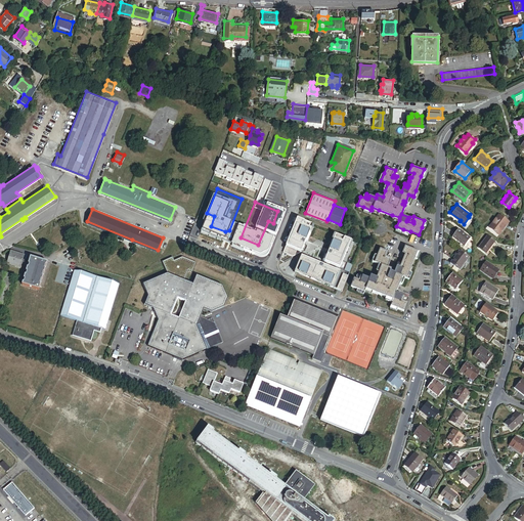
[(491,224),(499,231),(506,223),(509,219),(500,213),(491,224)]
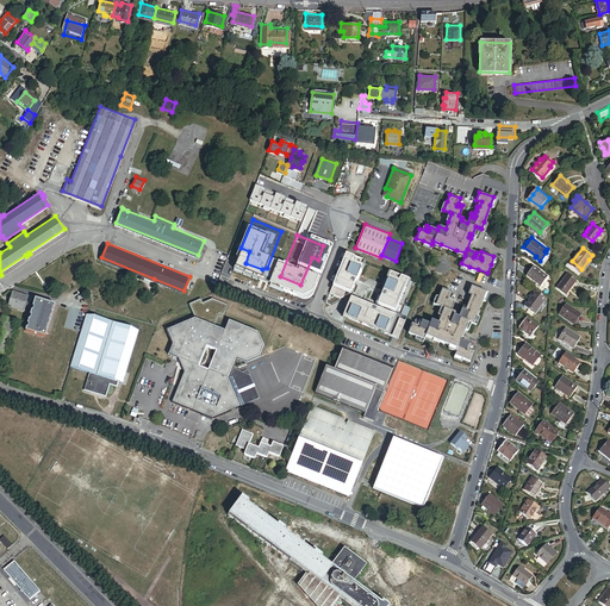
[(352,289),(365,257),(347,250),(334,282),(352,289)]
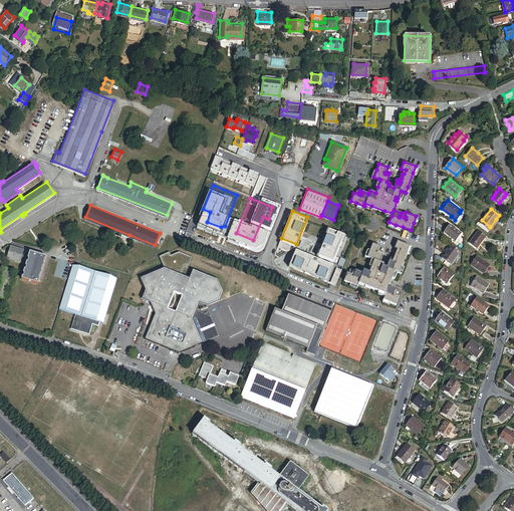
[(444,230),(456,239),(462,231),(450,222),(446,227),(444,230)]
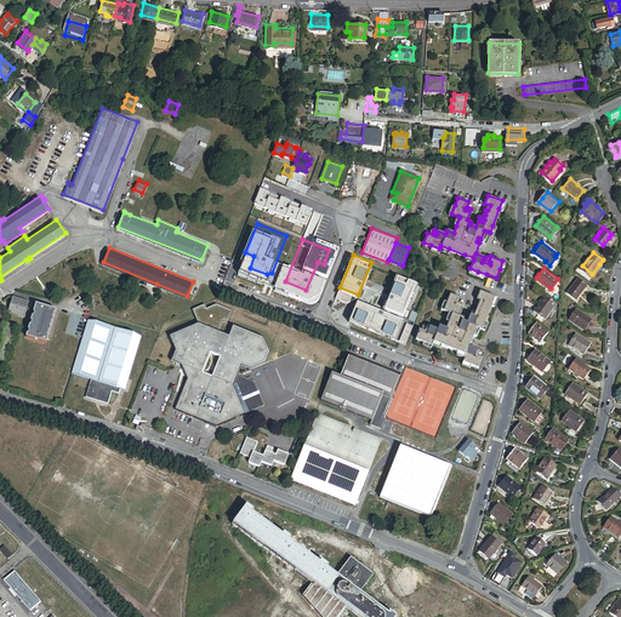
[(403,313),(417,281),(399,274),(386,306),(403,313)]
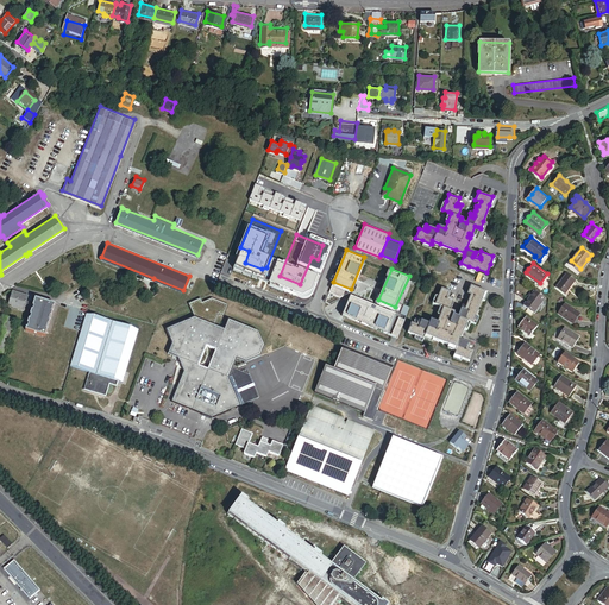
[(556,285),(565,291),(571,284),(575,278),(566,271),(556,285)]
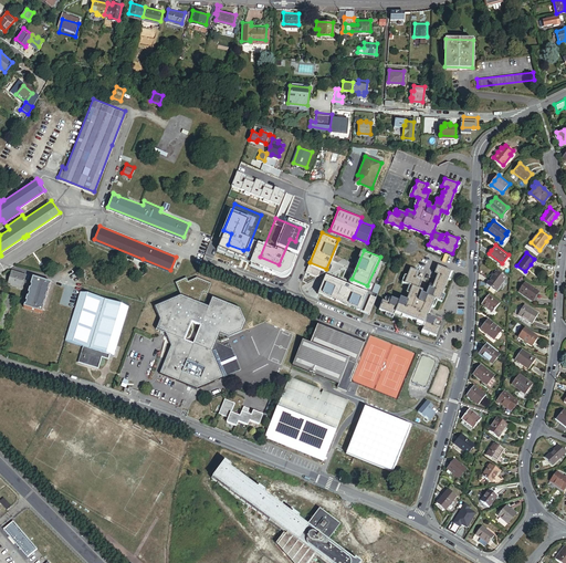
[(326,269),(310,262),(307,269),(317,273),(326,269)]
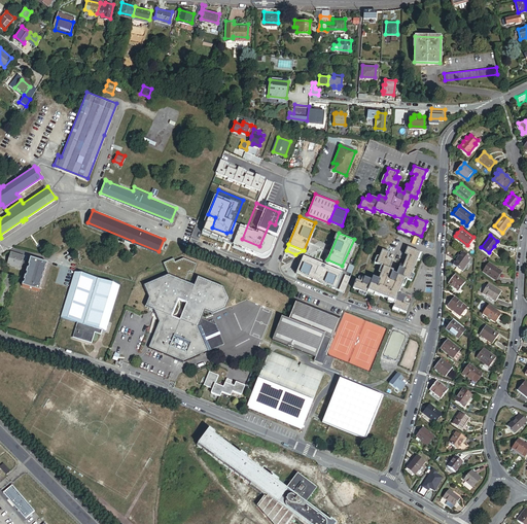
[(399,283),(401,284),(403,277),(407,278),(409,279),(412,272),(417,258),(419,251),(407,246),(405,253),(409,254),(408,257),(407,259),(405,259),(403,263),(406,264),(403,268),(403,269),(401,269),(401,267),(399,266),(396,274),(392,272),(393,270),(389,268),(390,264),(392,258),(389,257),(389,259),(387,259),(388,256),(390,251),(381,248),(379,255),(376,263),(381,265),(383,266),(381,273),(378,279),(372,276),(371,279),(362,276),(361,277),(361,278),(363,279),(362,281),(360,280),(355,278),(352,286),(359,288),(366,291),(367,289),(375,291),(388,297),(395,300),(393,303),(392,306),(399,309),(407,311),(410,303),(407,302),(405,302),(402,301),(402,299),(406,300),(407,297),(397,293),(399,289),(400,286),(398,285),(399,283)]
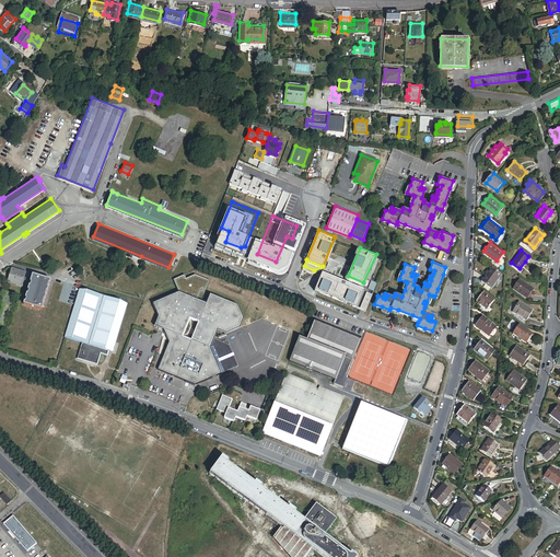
[(23,279),(26,280),(27,276),(24,275),(26,270),(12,266),(8,279),(22,283),(23,279)]
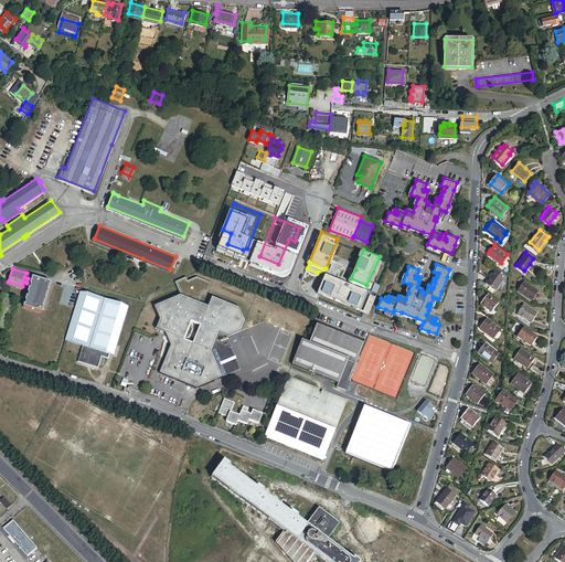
[(505,275),(497,268),(493,272),(492,271),(491,273),(492,274),(489,277),(487,282),(496,288),(505,275)]
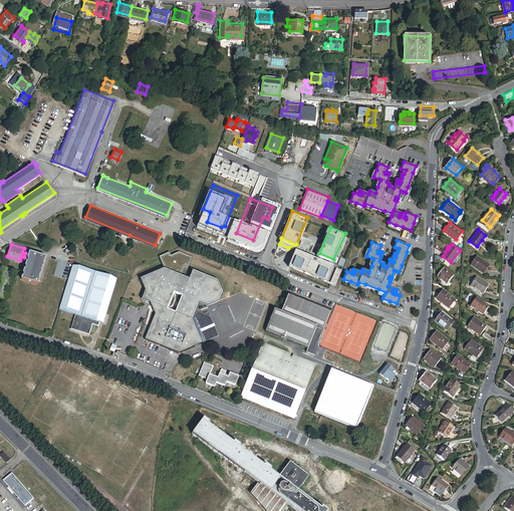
[(331,263),(297,249),(291,263),(326,277),(331,263)]
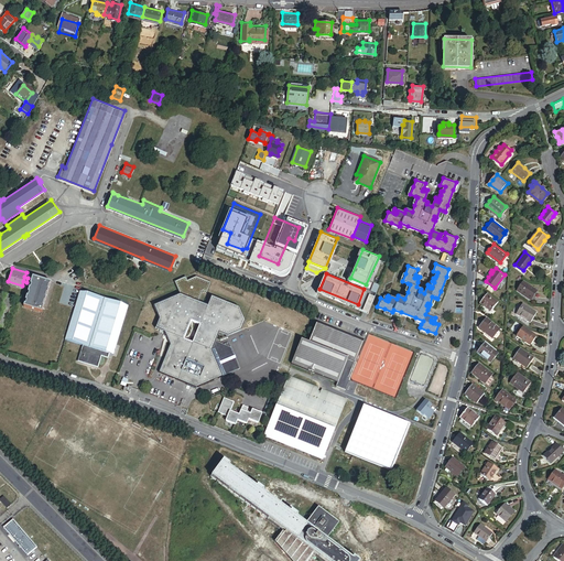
[(32,277),(26,293),(28,294),(32,280),(43,282),(43,280),(32,277)]
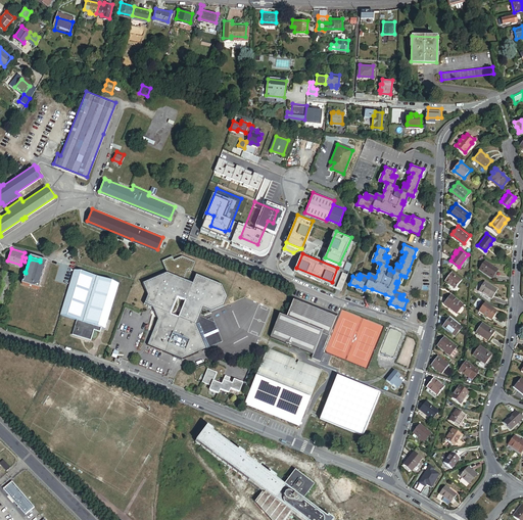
[(349,268),(352,261),(347,258),(344,266),(349,268)]
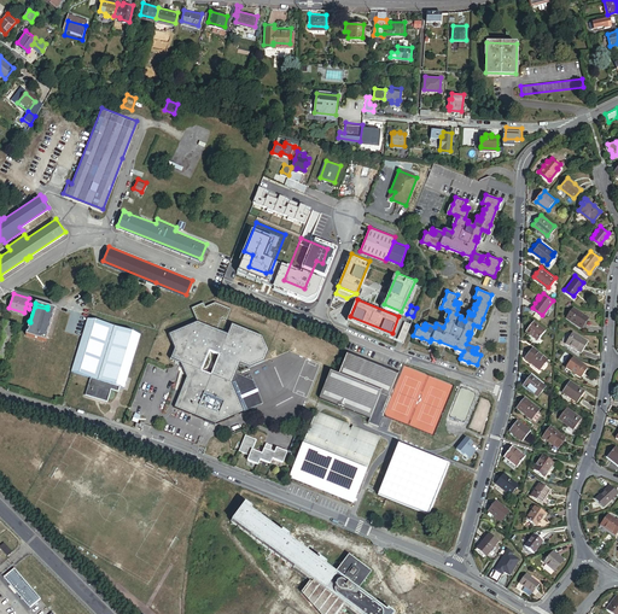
[(586,319),(588,316),(572,305),(565,315),(581,326),(586,319)]
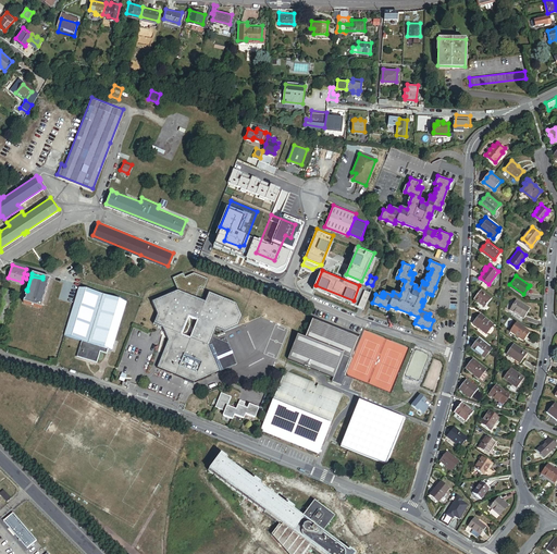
[(26,290),(23,302),(40,307),(49,279),(42,277),(42,279),(32,277),(27,291),(26,290)]
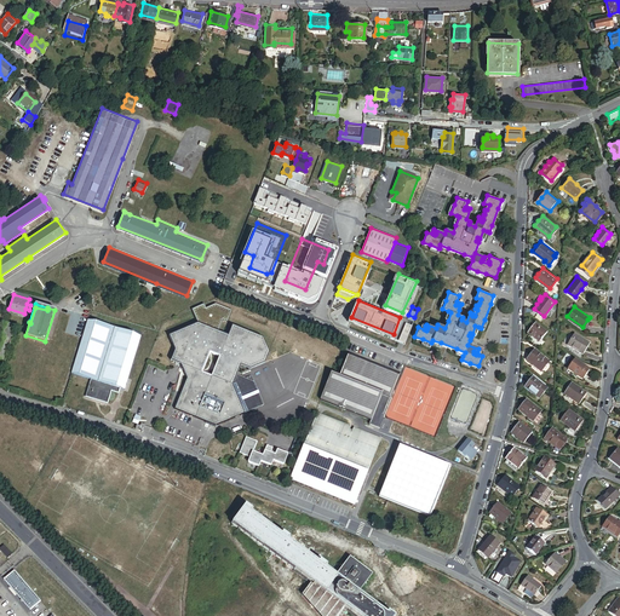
[(108,406),(112,393),(114,389),(121,390),(126,391),(142,335),(86,320),(70,375),(92,381),(86,399),(108,406)]
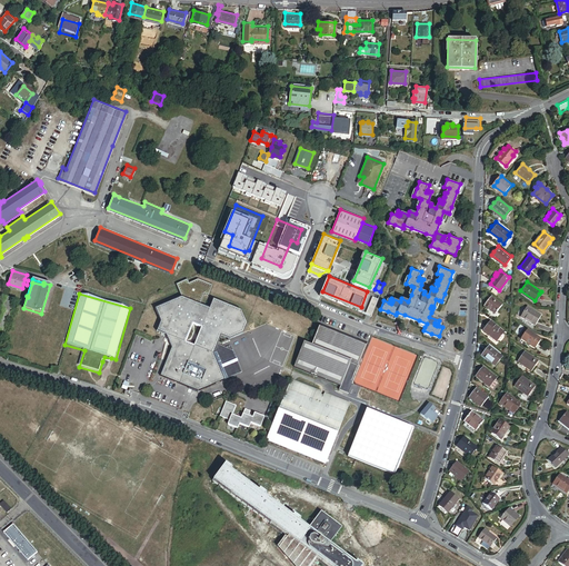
[(372,311),(379,296),(373,294),(367,309),(372,311)]
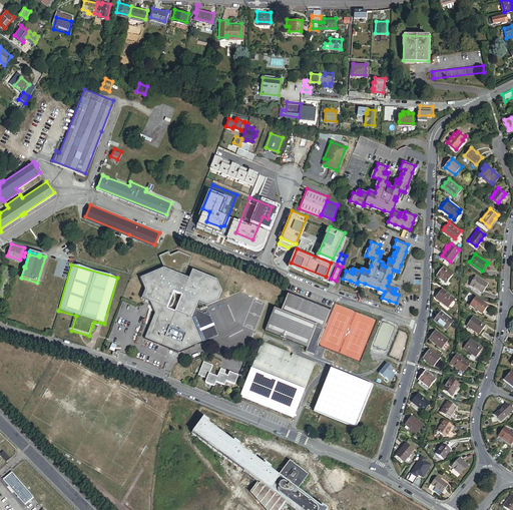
[(453,275),(443,267),(440,271),(437,274),(440,277),(447,282),(453,275)]
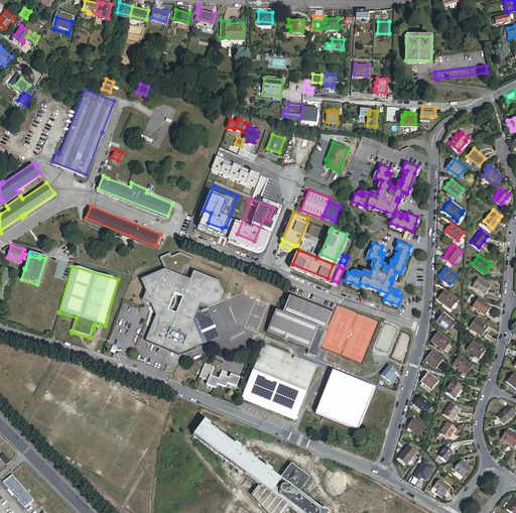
[(195,322),(198,313),(202,304),(210,307),(220,302),(224,293),(220,282),(195,272),(191,280),(167,270),(142,279),(147,292),(144,300),(147,301),(147,302),(147,303),(150,304),(151,303),(152,303),(169,310),(177,293),(185,297),(178,314),(195,322)]
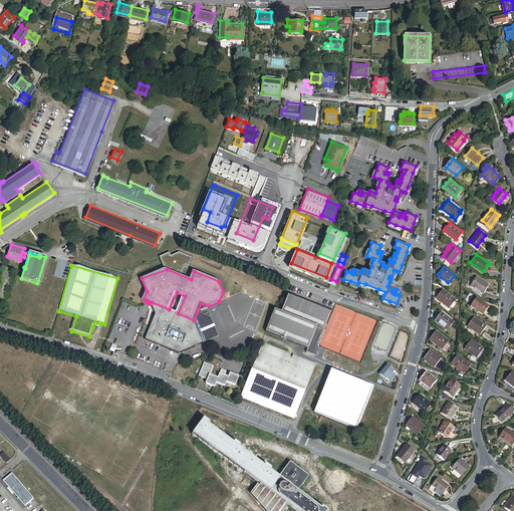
[(484,291),(489,282),(476,274),(471,284),(484,291)]
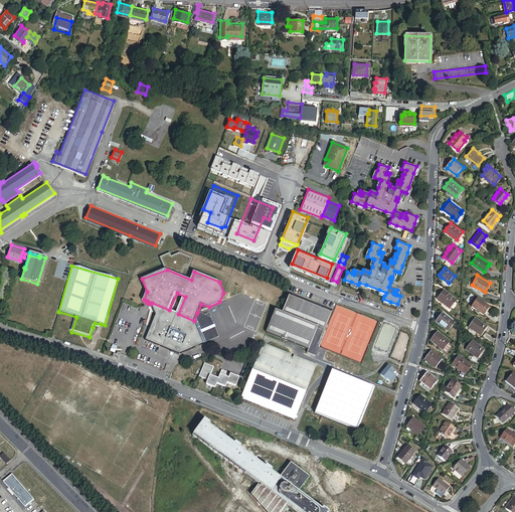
[(449,283),(442,278),(439,281),(446,287),(449,283)]
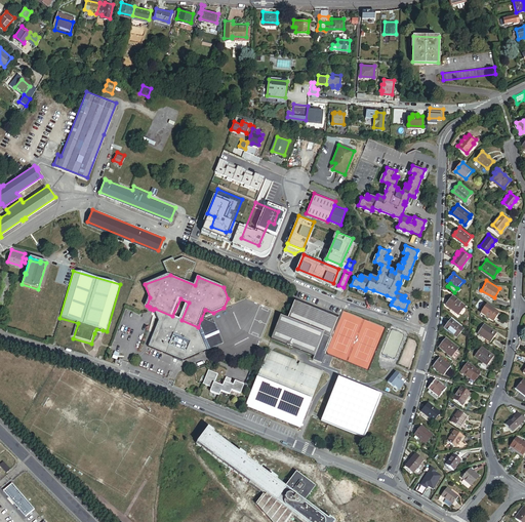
[(457,312),(465,304),(452,294),(449,298),(446,303),(457,312)]
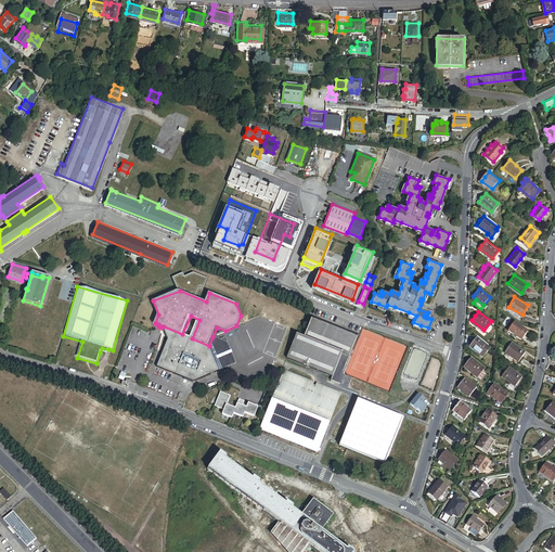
[(339,366),(345,363),(358,332),(313,313),(305,334),(300,333),(291,358),(332,375),(336,366),(336,364),(338,364),(337,366),(339,366)]
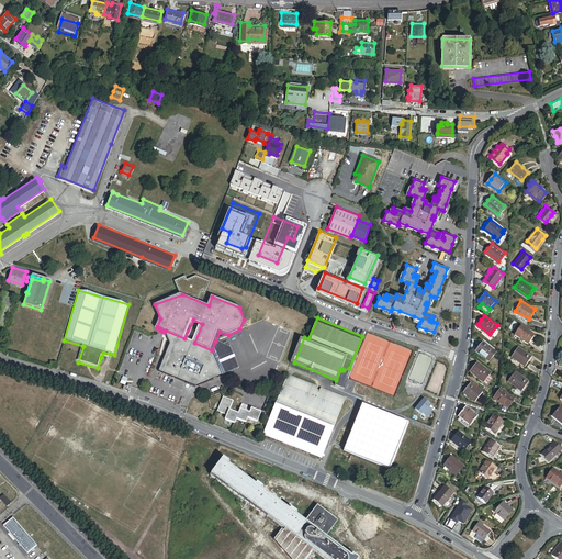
[(534,334),(520,324),(514,333),(527,343),(534,334)]
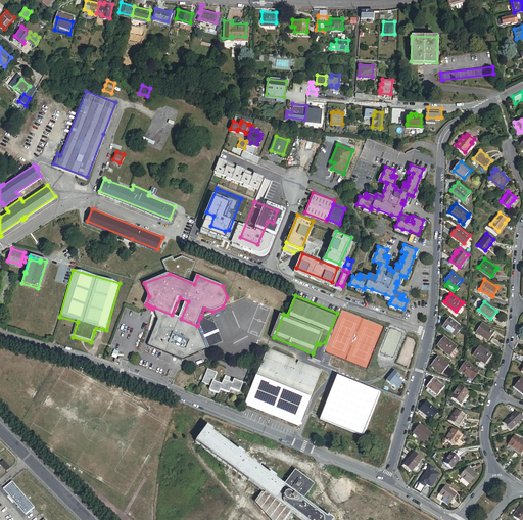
[(207,351),(197,326),(181,319),(172,315),(154,308),(160,322),(150,346),(185,361),(207,351)]
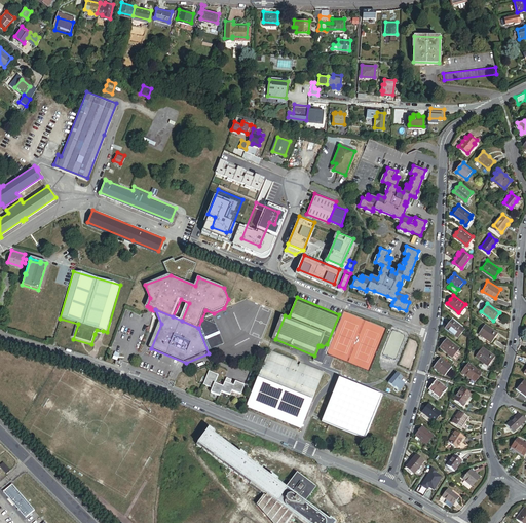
[(459,336),(465,329),(453,319),(449,323),(447,327),(459,336)]
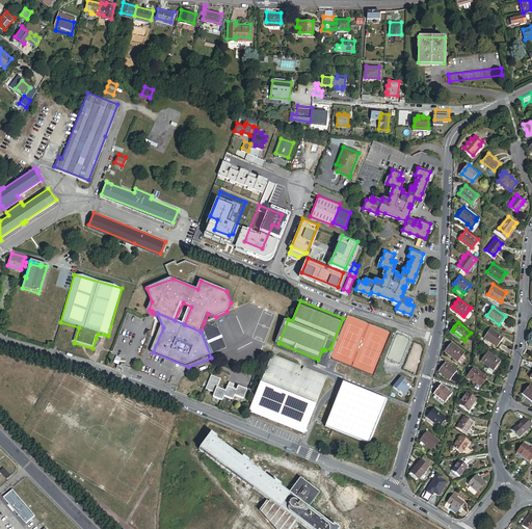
[(214,356),(227,351),(216,326),(213,327),(204,323),(201,332),(205,334),(214,356)]
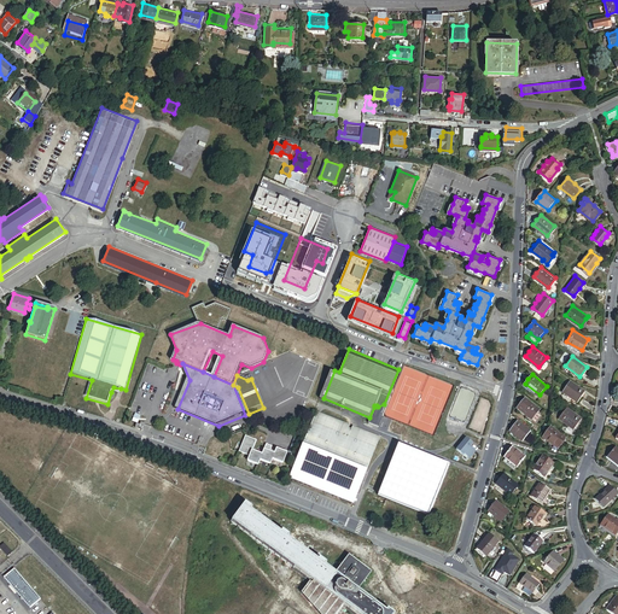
[(581,395),(583,391),(569,380),(561,391),(576,402),(581,395)]
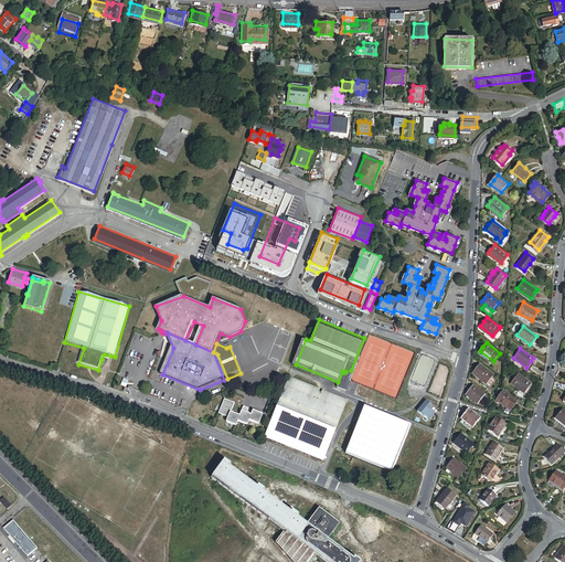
[(224,380),(227,379),(217,354),(213,352),(224,380)]
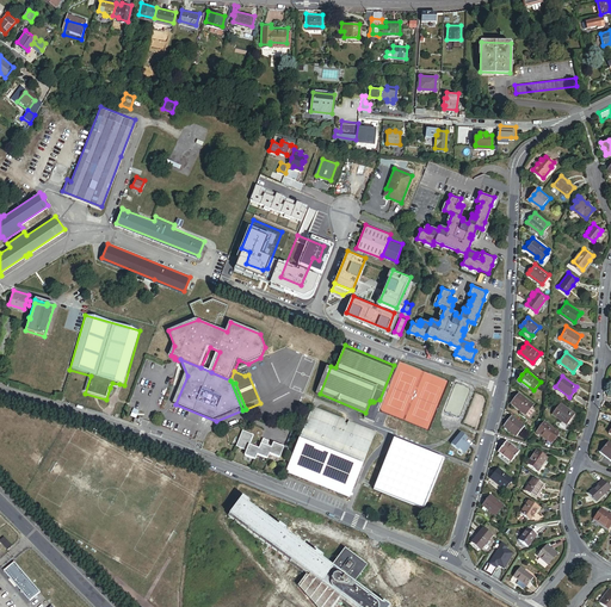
[(511,402),(525,413),(532,403),(519,392),(514,397),(511,402)]
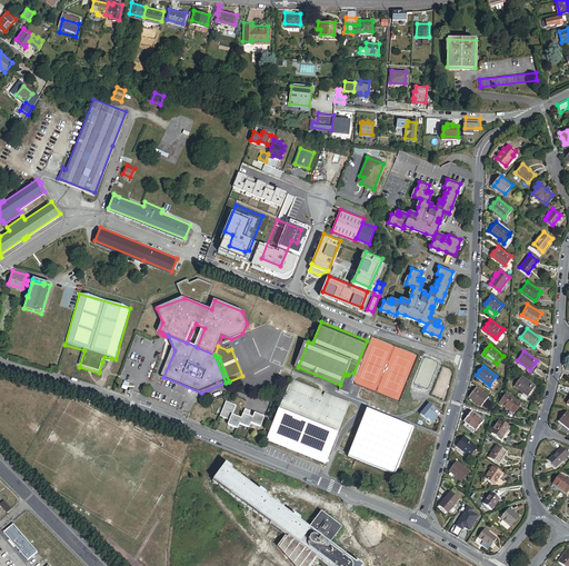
[(352,378),(353,373),(348,375),(346,375),(347,374),(345,374),(345,375),(340,385),(339,388),(349,393),(352,383),(351,381),(352,379),(352,378)]
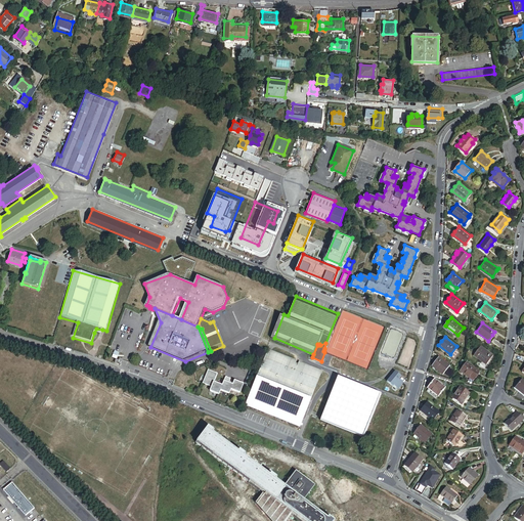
[(489,357),(491,354),(479,345),(473,353),(485,362),(489,357)]
